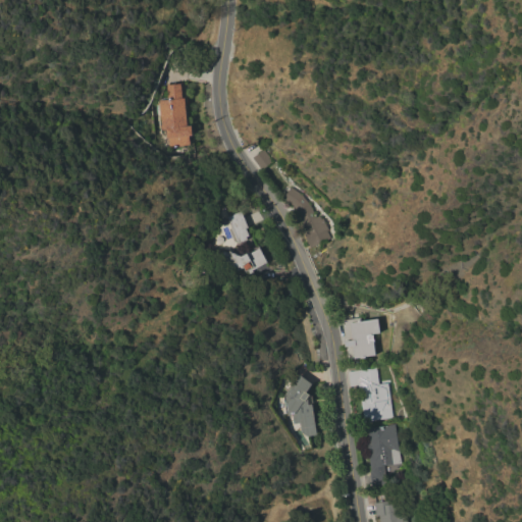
[(187,125),(191,124),(192,135),(188,135),(189,145),(168,147),(167,138),(166,138),(165,129),(160,129),(157,100),(167,99),(165,85),(179,84),(181,98),(184,98),(187,125)]
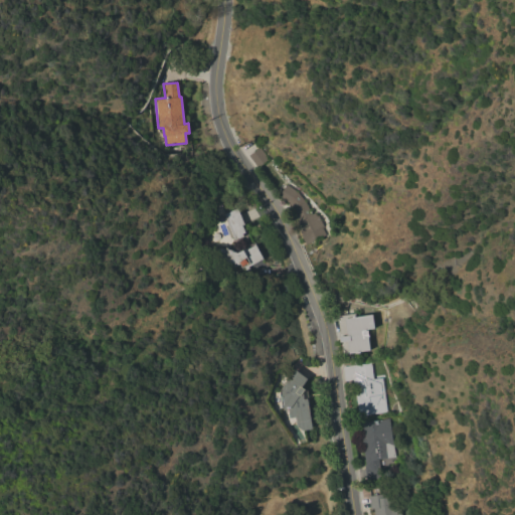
[(260,147),(269,159),(258,167),(248,156),(260,147)]
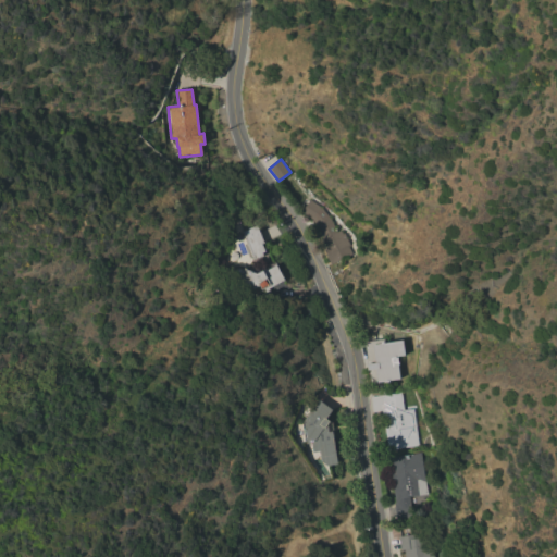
[(309,200),(325,210),(329,218),(330,217),(336,232),(339,230),(342,234),(344,233),(349,244),(347,245),(351,254),(331,264),(319,238),(322,237),(312,219),(301,212),(309,200)]
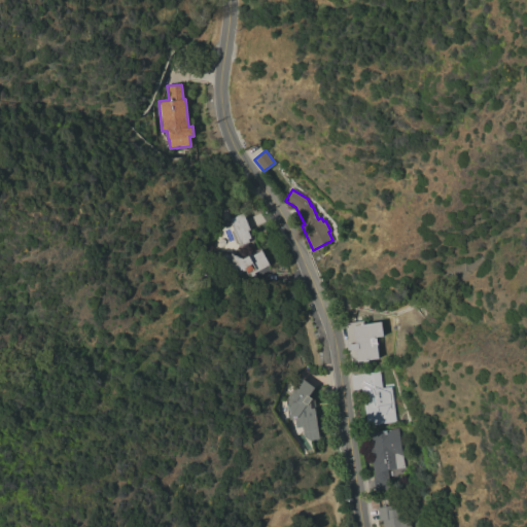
[(230,219),(243,213),(250,230),(248,231),(252,240),(240,245),(230,219)]
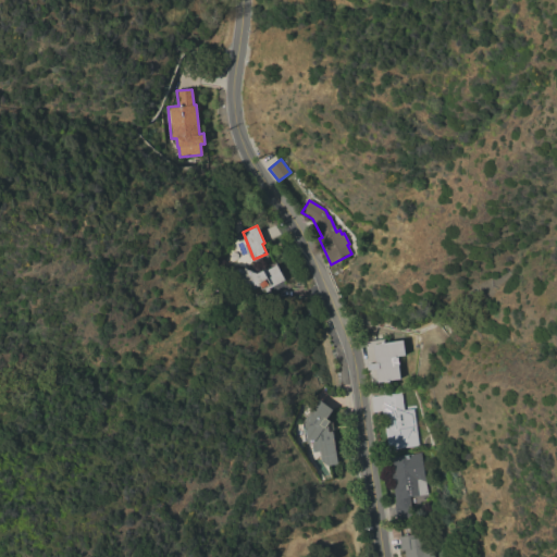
[(285,280),(265,289),(264,288),(261,289),(259,285),(254,288),(251,284),(243,288),(233,271),(239,268),(243,269),(245,268),(254,271),(254,272),(257,273),(265,269),(267,270),(276,264),(285,280)]
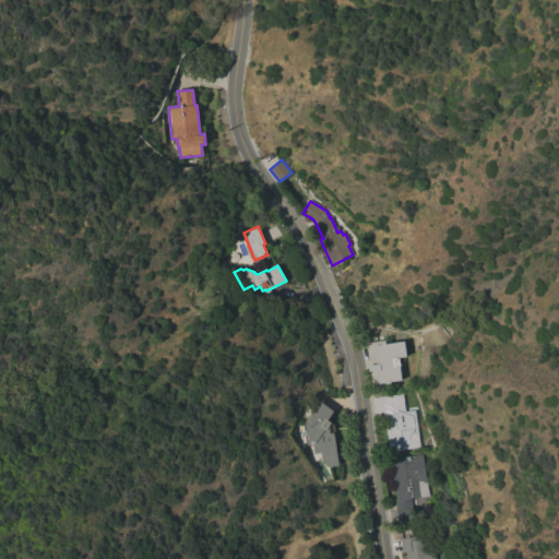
[(372,384),(366,343),(385,340),(385,344),(404,341),(406,356),(399,358),(402,380),(372,384)]
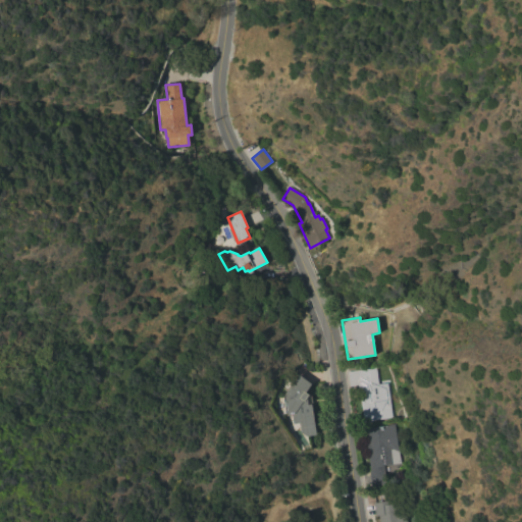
[(364,421),(359,388),(358,389),(357,384),(350,386),(348,371),(375,367),(377,384),(386,382),(392,417),(364,421)]
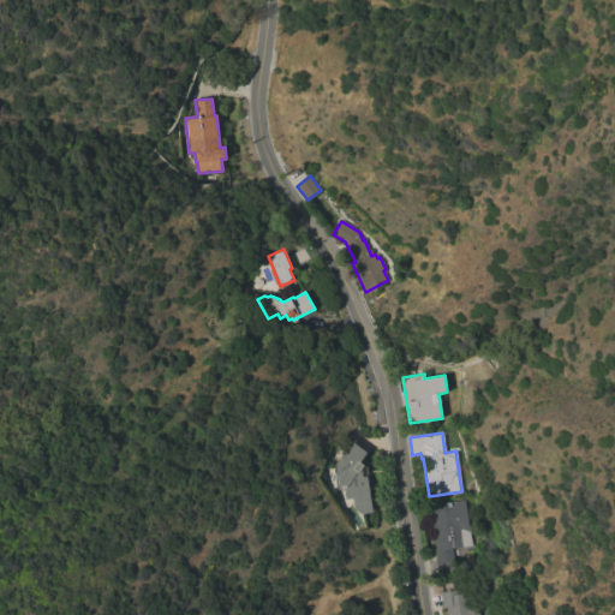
[(368,452),(360,461),(366,465),(374,512),(362,514),(354,508),(352,499),(345,500),(344,489),(338,490),(334,465),(351,440),(368,452)]
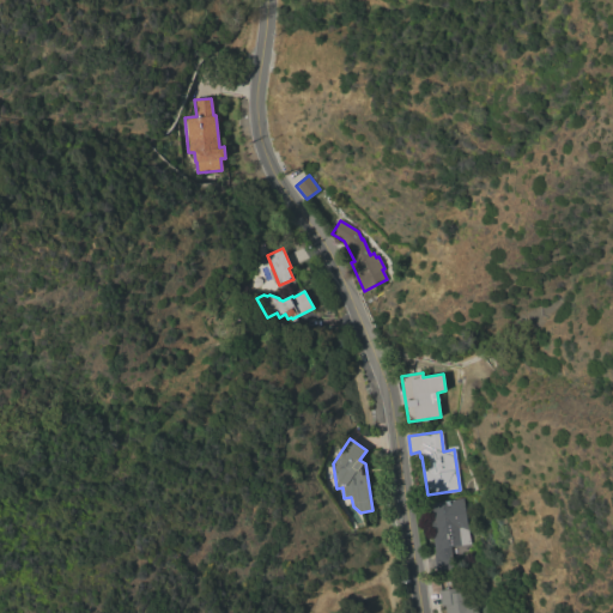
[(469,544),(450,546),(454,569),(437,571),(434,552),(435,552),(428,503),(462,497),(469,544)]
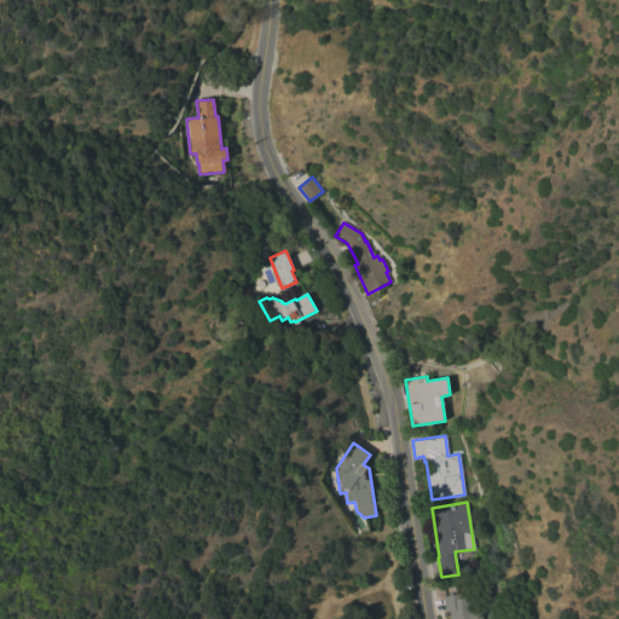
[(443,596),(453,595),(455,600),(472,597),(475,618),(481,618),(450,618),(449,611),(445,612),(443,596)]
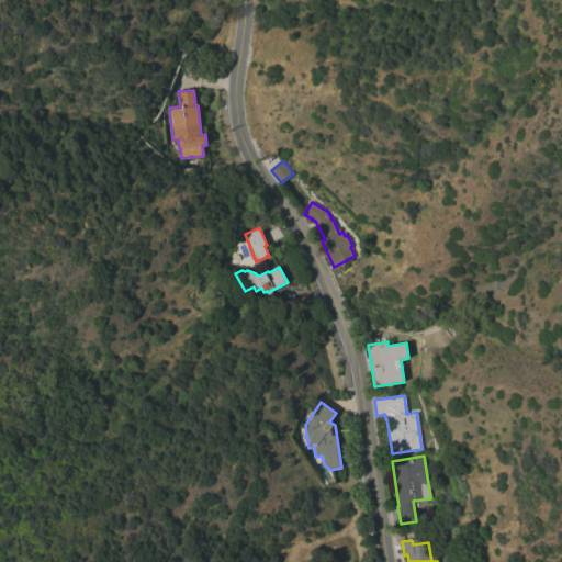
All buildings are outlined.
